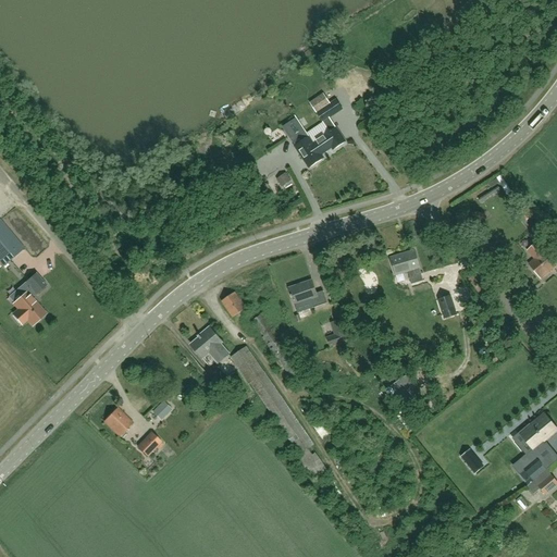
[(343,109),(336,100),(331,104),(324,95),(311,103),(318,112),(324,122),(331,132),(324,136),(332,148),(333,150),(346,141),(330,118),(343,109)]
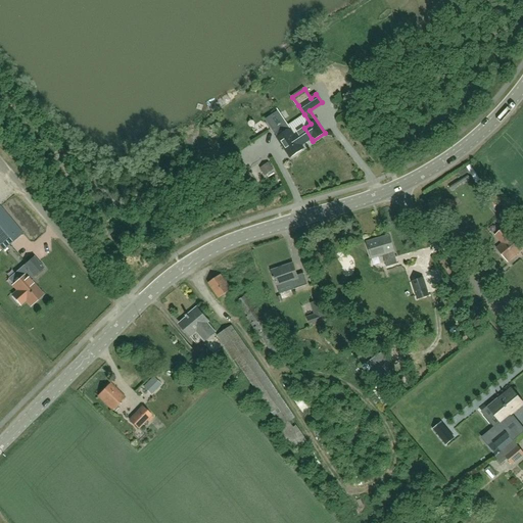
[(282,128),(285,132),(277,137),(290,157),(303,148),(301,145),(312,139),(304,128),(294,135),(287,124),(282,128)]
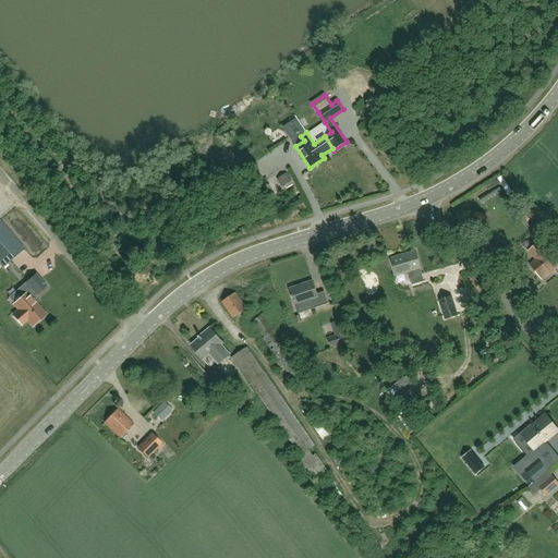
[(0,263),(3,267),(24,250),(0,220),(0,263)]
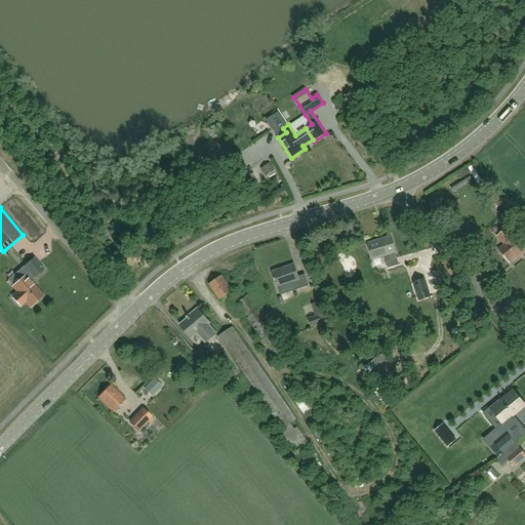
[(510,263),(524,249),(524,233),(517,240),(514,236),(498,249),(510,263)]
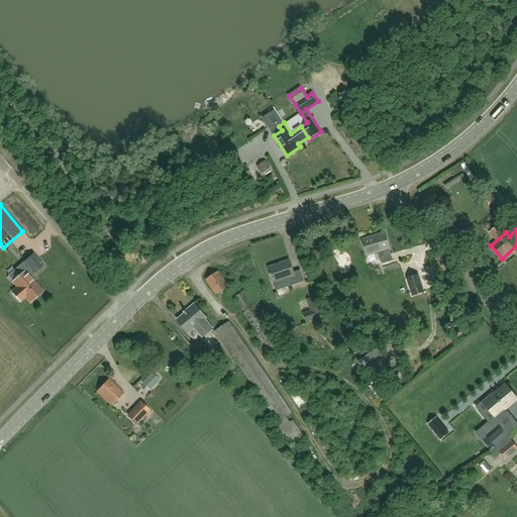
[(383,264),(393,261),(390,248),(385,232),(363,239),(368,255),(379,252),(383,264)]
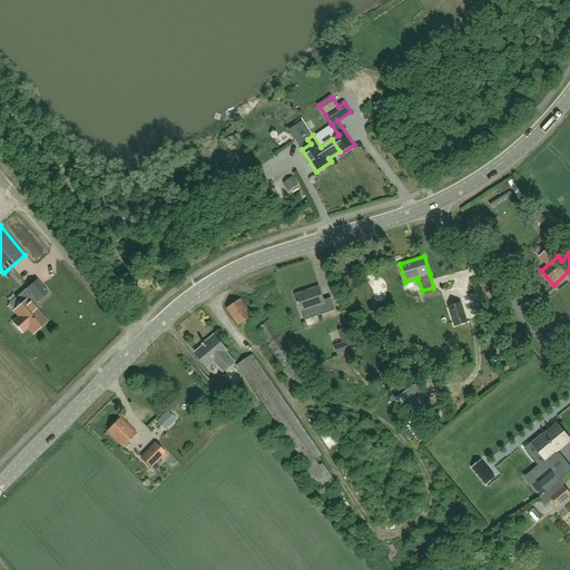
[(37,279),(26,290),(32,296),(15,312),(20,317),(18,320),(26,330),(28,327),(33,333),(47,322),(32,306),(37,302),(48,293),(37,279)]
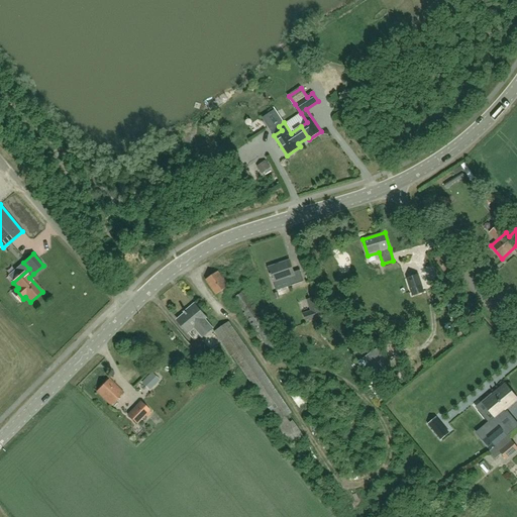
[(291,286),(304,282),(300,270),(294,272),(290,261),(269,268),(274,284),(288,279),(291,286)]
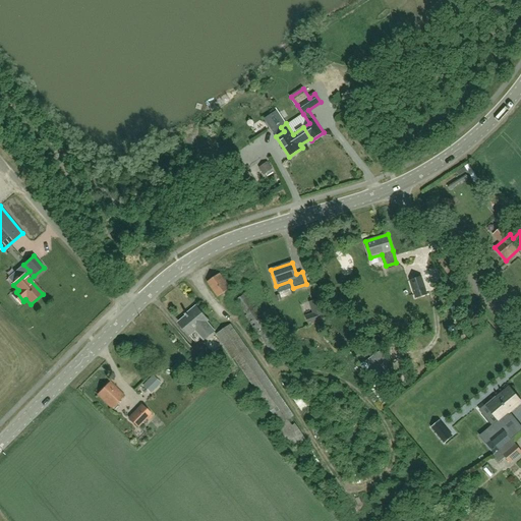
[(218,297),(230,289),(220,274),(207,282),(218,297)]
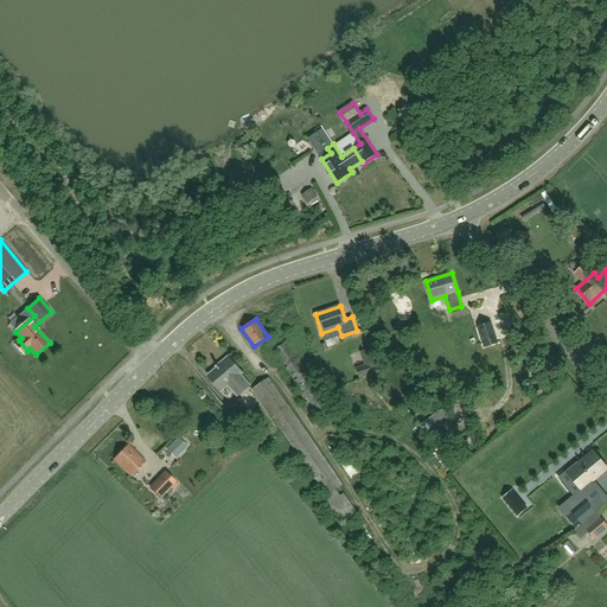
[(485,349),(497,344),(490,323),(478,327),(485,349)]
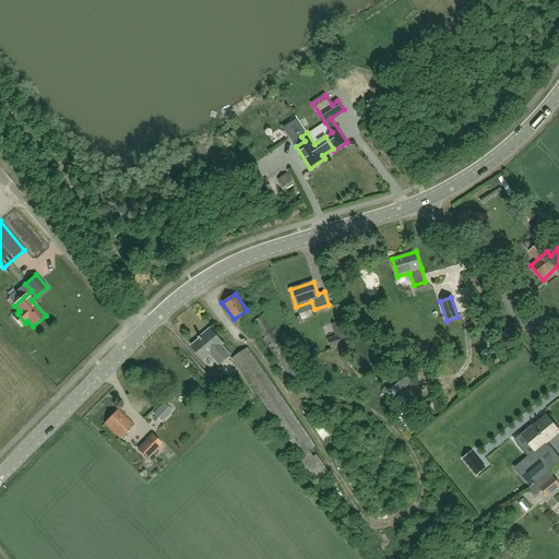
[(219,364),(229,355),(222,346),(224,344),(211,330),(200,339),(201,340),(192,346),(204,359),(211,354),(219,364)]
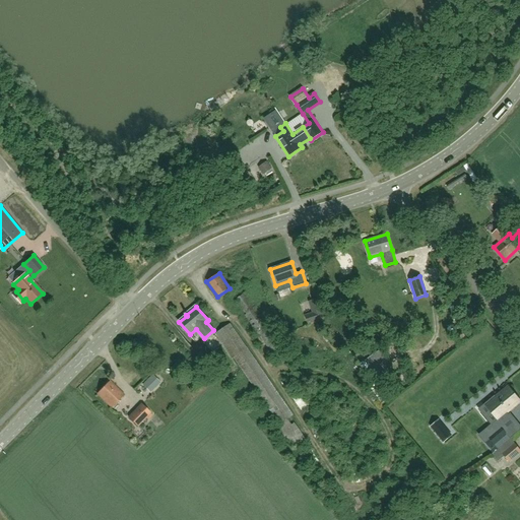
[(280,425),(294,415),(248,348),(247,348),(231,324),(215,334),(234,359),(235,358),(280,425)]
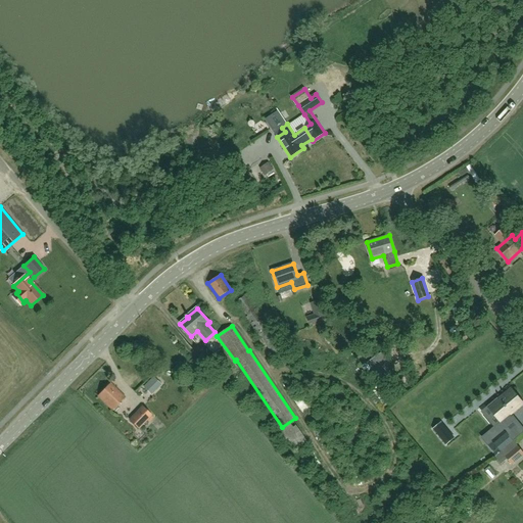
[(151,395),(161,385),(153,377),(143,387),(151,395)]
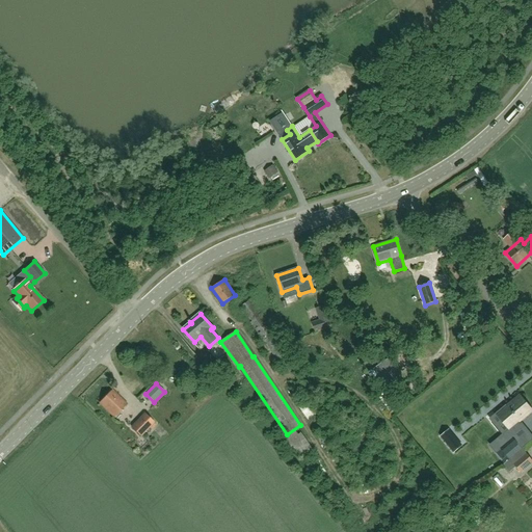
[(114,418),(127,404),(112,390),(99,403),(114,418)]
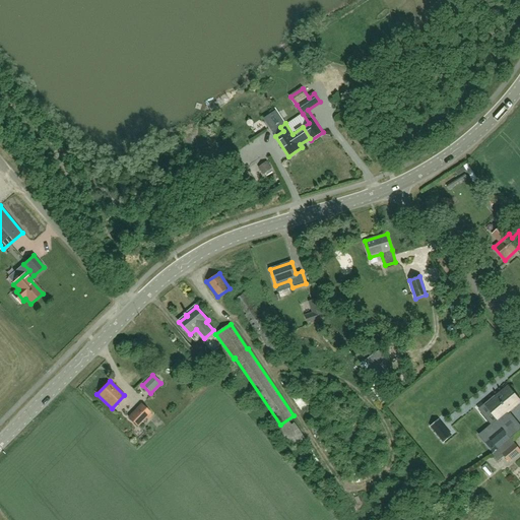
[(508,387),(490,403),(502,417),(519,401),(508,387)]
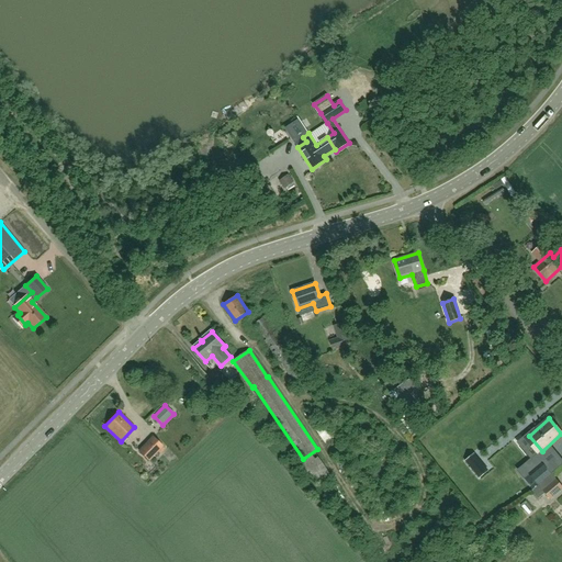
[(325,444),(335,437),(324,423),(315,428),(325,444)]
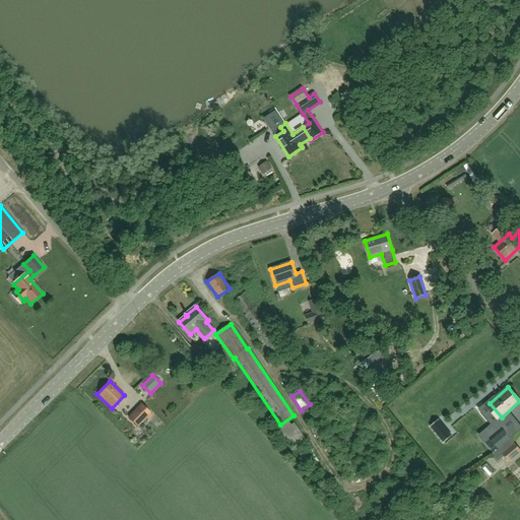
[(141,404),(129,417),(138,426),(150,412),(141,404)]
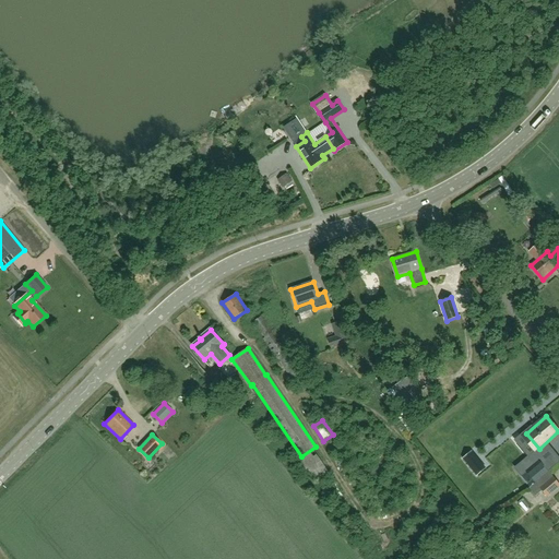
[(306,472),(313,467),(319,477),(326,474),(316,453),(300,461),(306,472)]
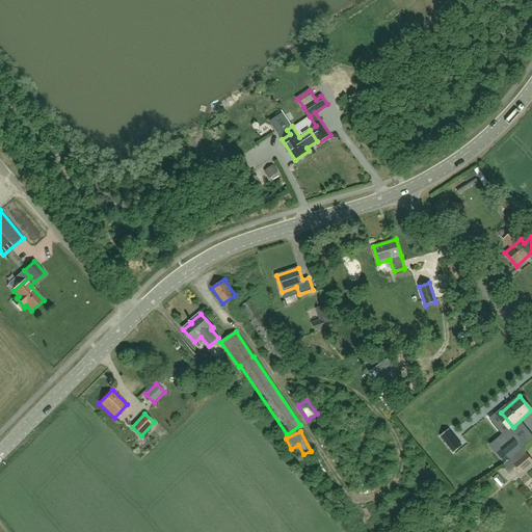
[(447,431),(441,437),(454,453),(460,448),(447,431)]
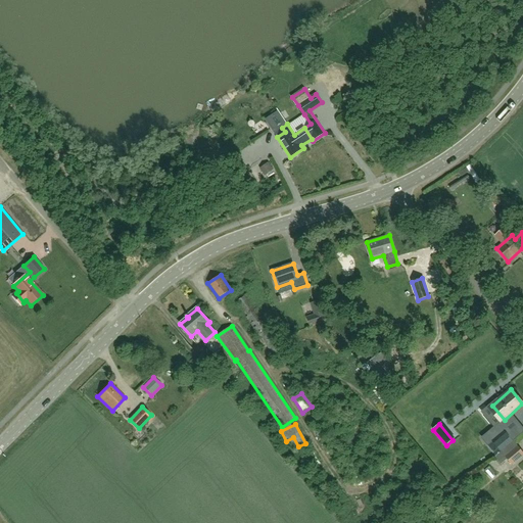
[(504,429),(490,440),(501,452),(513,441),(504,429)]
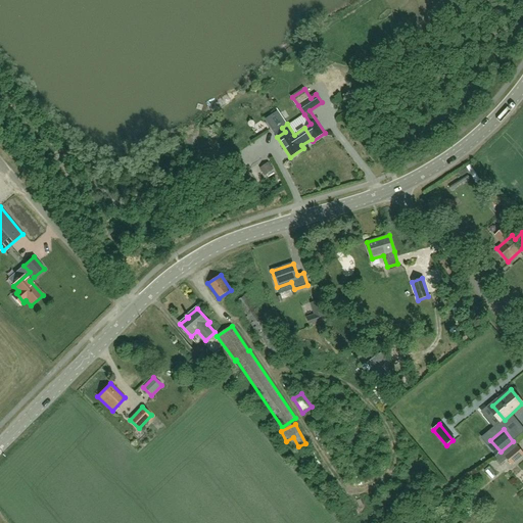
[(522,455),(522,452),(518,446),(506,457),(512,465),(522,455)]
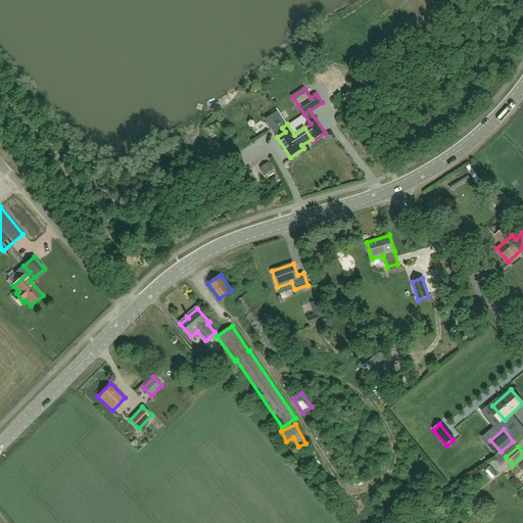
[(495,481),(503,475),(498,471),(492,477),(495,481)]
